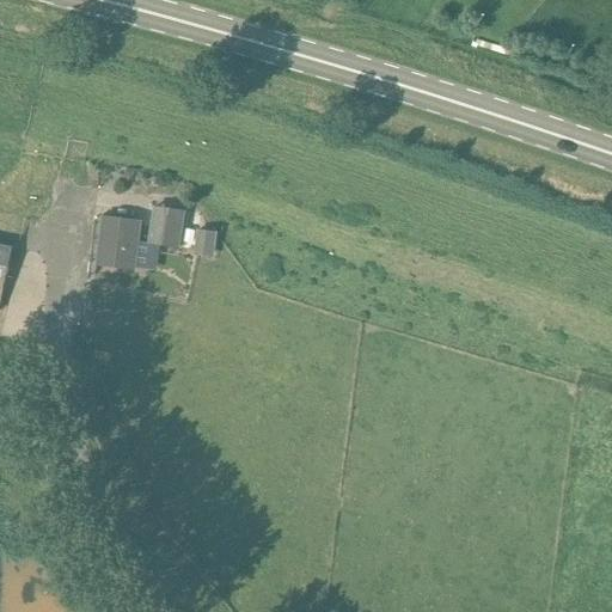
[(178,249),(178,246),(183,248),(183,242),(184,230),(185,224),(182,224),(184,213),(155,208),(150,244),(178,249)]
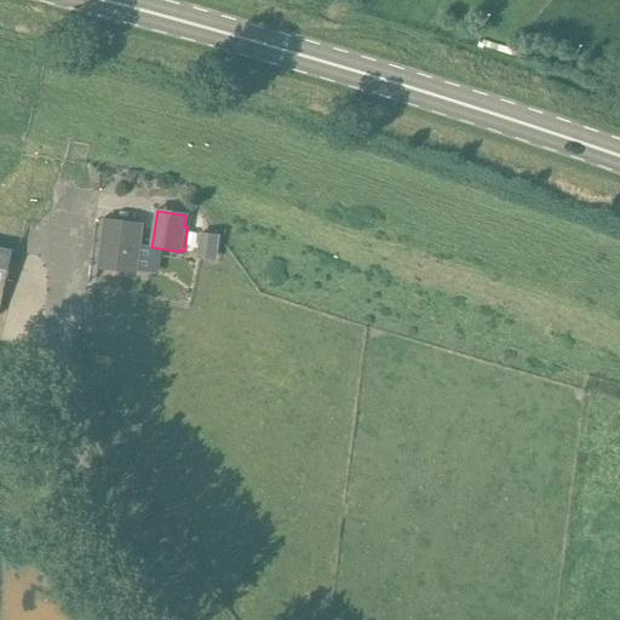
[(143,224),(105,220),(103,220),(98,269),(137,274),(143,224)]
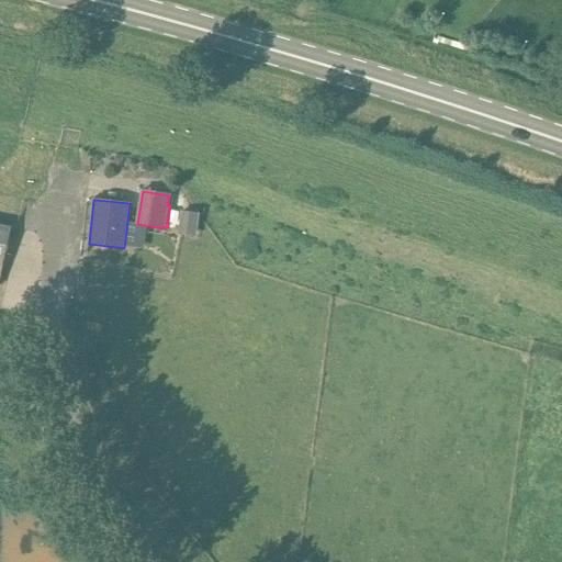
[(169,211),(168,222),(177,224),(178,213),(169,211)]
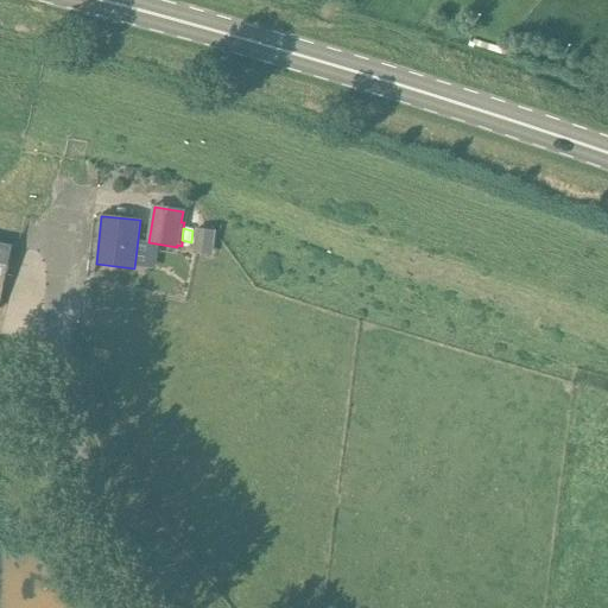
[(196,228),(192,253),(211,257),(215,230),(196,228)]
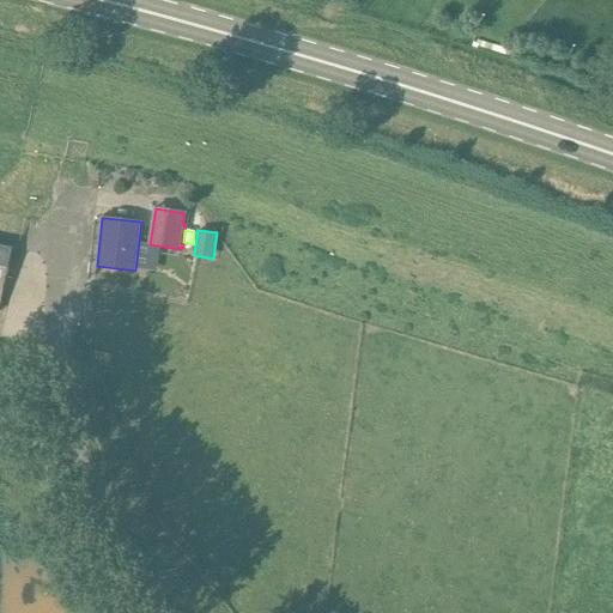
[(0,308),(13,249),(0,246),(0,308)]
